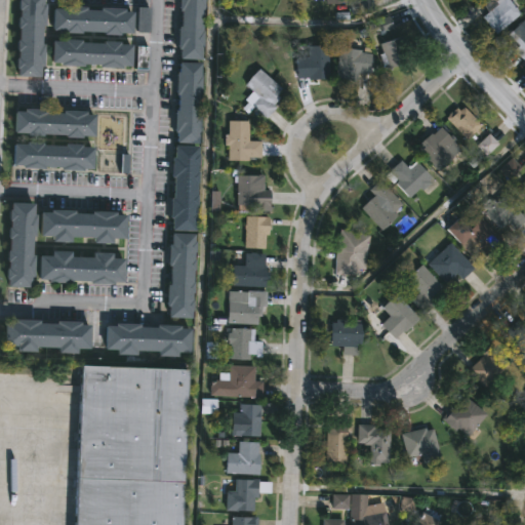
[(41,0),(41,3),(43,3),(42,25),(40,25),(39,43),(42,43),(41,66),(38,66),(38,77),(15,76),(16,69),(13,69),(14,57),(16,57),(16,50),(15,50),(16,28),(15,28),(15,15),(17,15),(18,9),(15,9),(15,0),(41,0)]
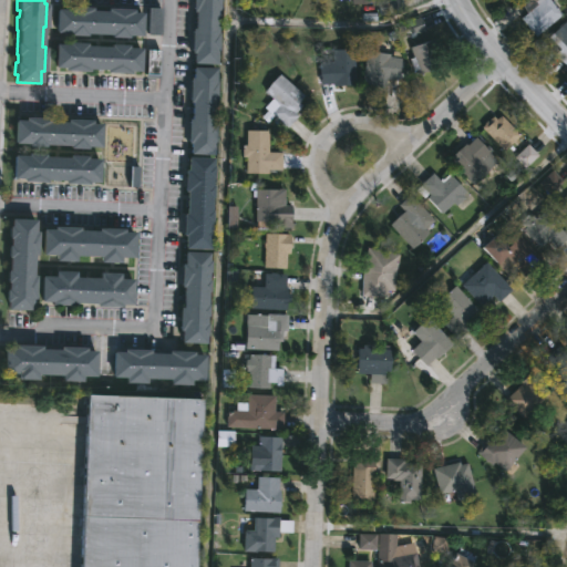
[(219,0),(219,11),(218,11),(217,52),(216,52),(215,66),(193,65),(194,55),(191,55),(192,30),(194,30),(194,13),(192,13),(192,0),(219,0)]
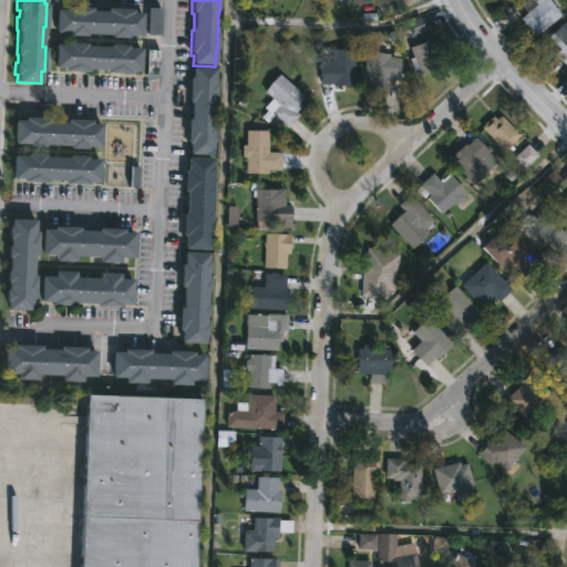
[(549,0),(563,16),(536,37),(522,18),(527,14),(521,3),(524,0),(549,0)]
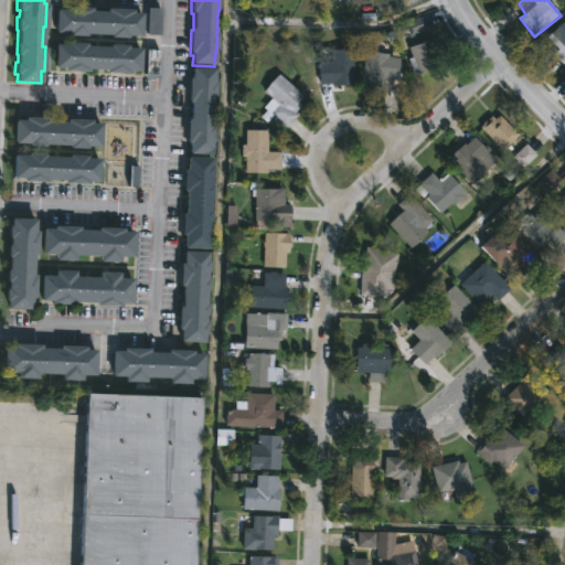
[(93,7),(93,10),(107,11),(107,7),(134,8),(134,11),(144,12),(142,35),(128,34),(128,38),(112,36),(112,34),(87,32),(87,35),(68,35),(70,32),(56,31),(57,9),(65,9),(65,4),(93,7)]
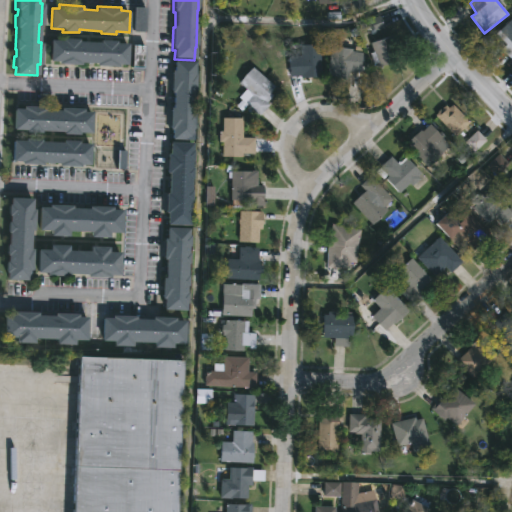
[(145,10),(132,10),(132,33),(145,33),(145,10)]
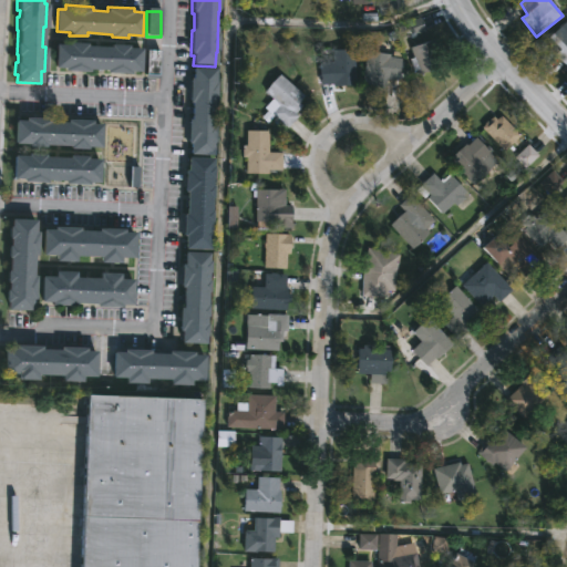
[(566,63),(565,65),(556,55),(560,51),(549,38),(566,20),(566,63)]
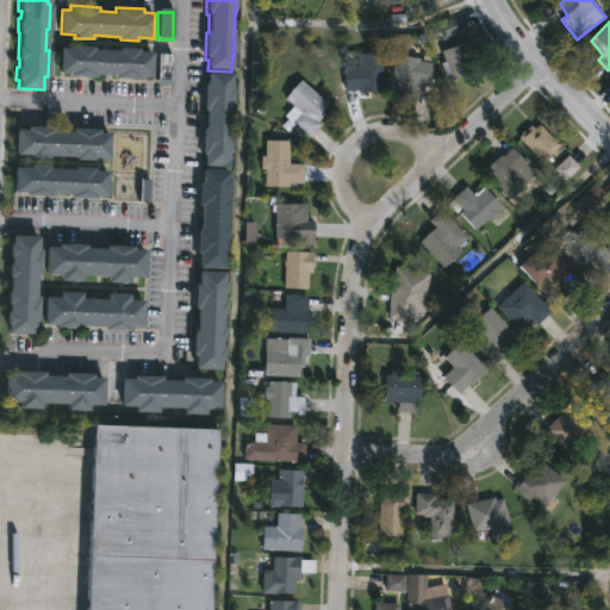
[(455,38),(455,24),(440,24),(440,38),(455,38)]
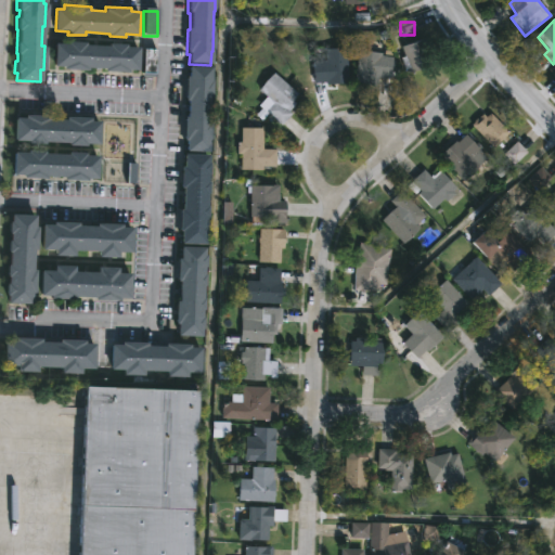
[(433,65),(411,74),(409,69),(404,72),(400,60),(404,57),(401,48),(423,40),(433,65)]
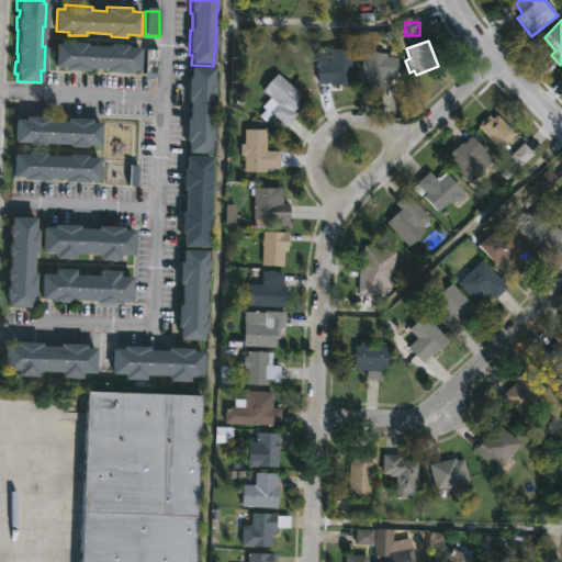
[(87,42),(87,45),(110,46),(110,43),(128,44),(128,47),(142,47),(142,70),(131,70),(131,72),(107,71),(107,69),(89,68),(89,70),(64,69),(64,67),(55,67),(55,44),(69,44),(69,42),(87,42)]
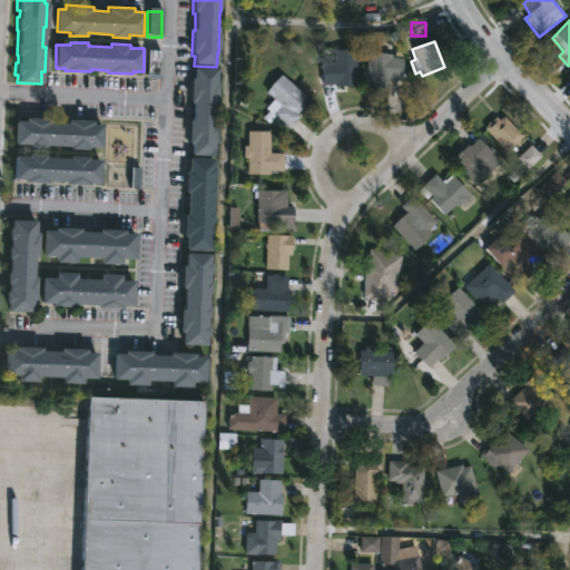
[(324,85),(318,85),(317,47),(354,47),(354,84),(324,85)]
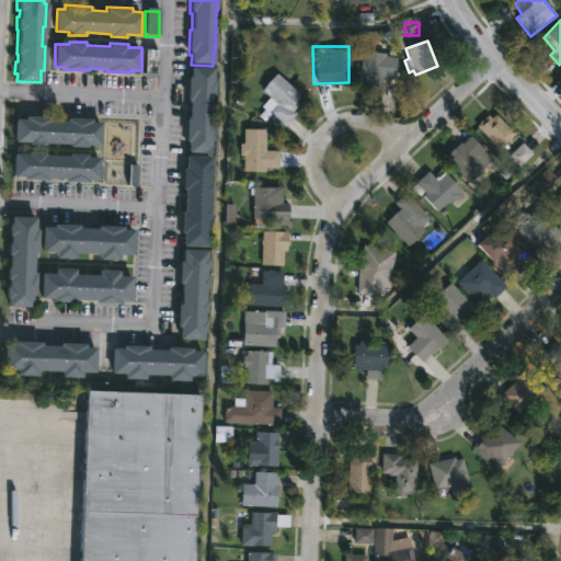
[(398,59),(395,80),(381,78),(380,86),(357,82),(363,52),(386,55),(385,57),(398,59)]
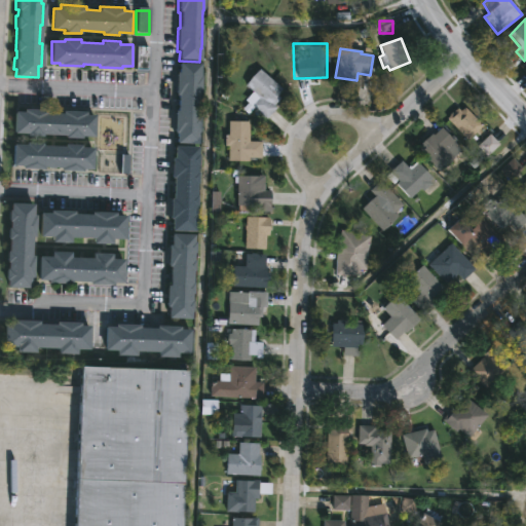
[(200,65),(199,77),(201,77),(198,117),(199,118),(198,135),(197,135),(196,146),(176,145),(176,136),(173,135),(174,112),(177,112),(178,97),(175,97),(176,74),(178,74),(179,64),(200,65)]
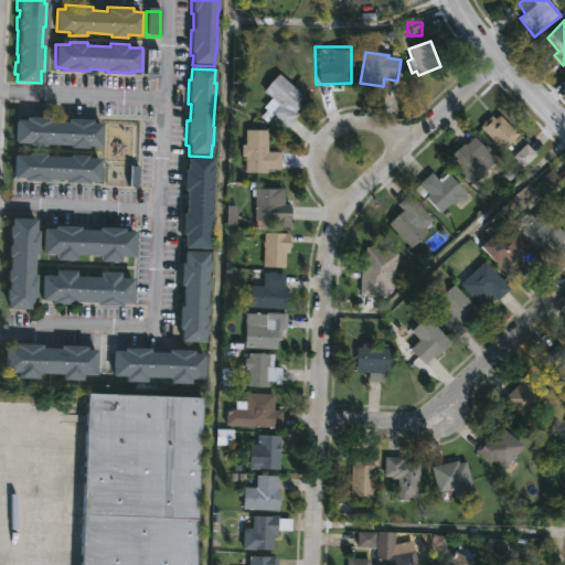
[(288,126),(286,129),(263,108),(272,99),(264,93),(279,75),(302,96),(289,112),(296,117),(288,126)]
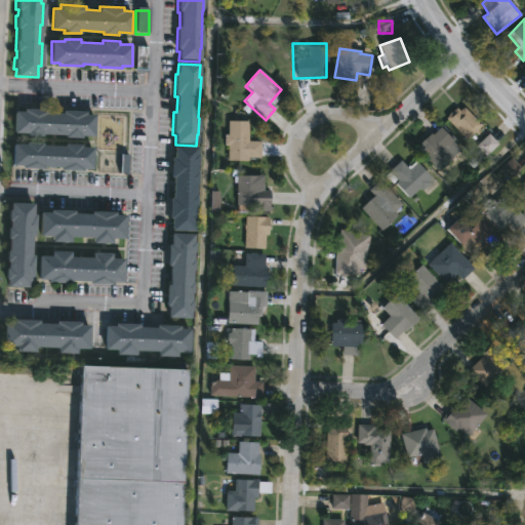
[(44,109),(44,112),(59,112),(59,110),(83,111),(83,114),(92,115),(91,135),(79,135),(79,137),(62,136),(62,134),(39,133),(39,135),(24,135),(24,132),(10,132),(11,111),(21,111),(21,108),(44,109)]
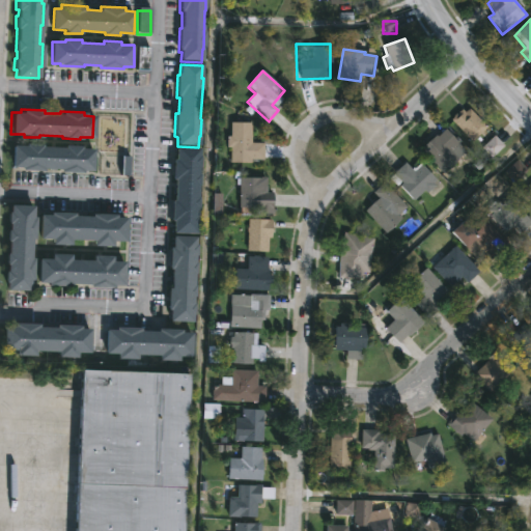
[(469,109),(486,129),(470,143),(450,120),(462,110),(465,113),(469,109)]
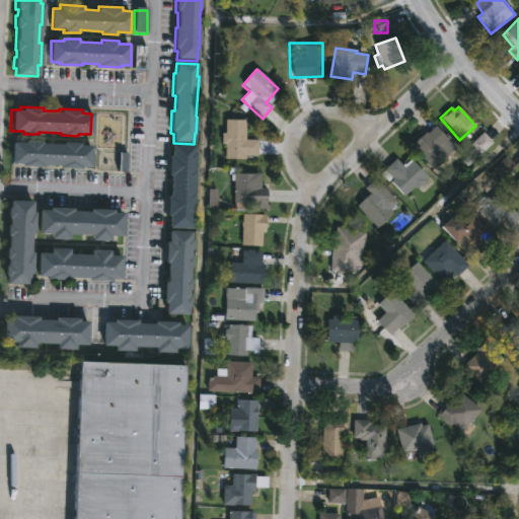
[(245,119),(245,139),(257,139),(256,155),(248,155),(248,158),(225,158),(225,143),(221,143),(221,134),(225,134),(225,121),(245,119)]
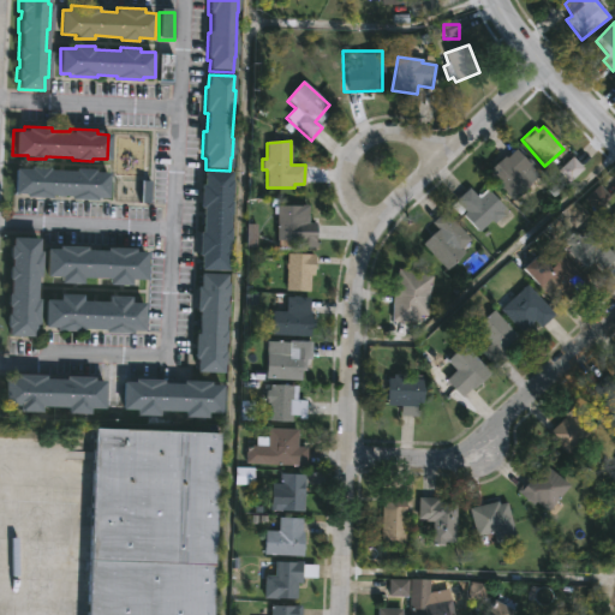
[(515,148),(532,166),(530,167),(538,177),(529,185),(531,186),(514,203),(487,174),(515,148)]
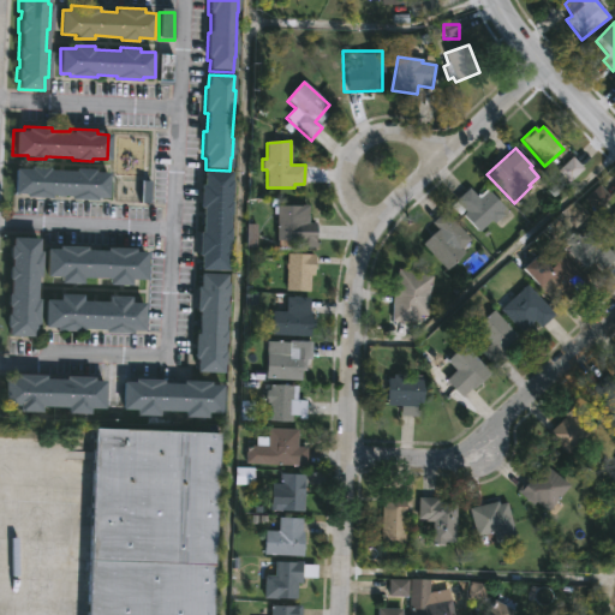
[(47,166),(47,168),(72,168),(72,166),(93,167),(93,171),(106,171),(106,196),(94,196),(94,198),(67,197),(67,193),(48,193),(48,196),(23,195),(23,192),(11,191),(12,165),(47,166)]
